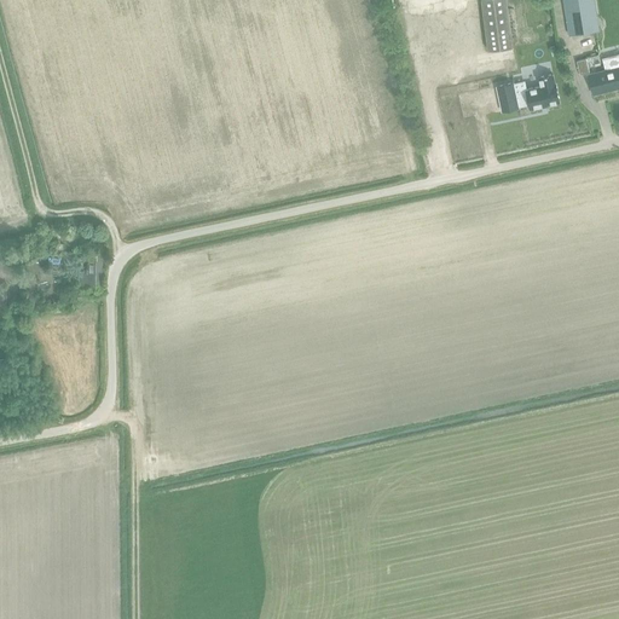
[(481,0),(489,51),(513,48),(505,0),(481,0)]
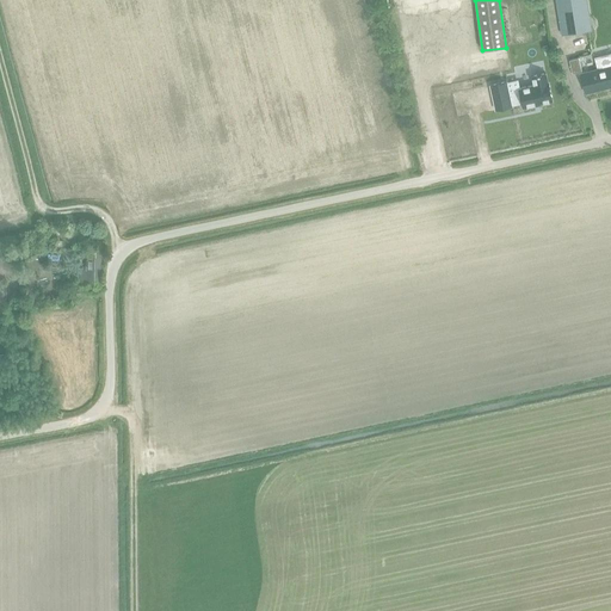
[(591,30),(586,0),(556,0),(562,35),(591,30)]
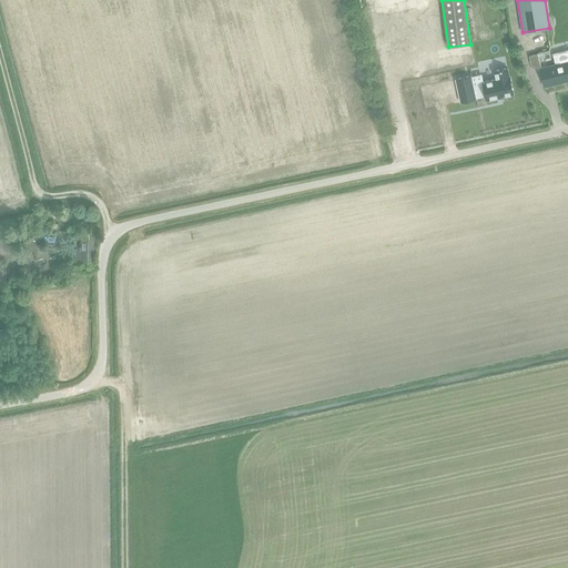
[(541,69),(540,69),(544,85),(561,81),(561,80),(567,78),(567,51),(555,54),(557,66),(541,69)]
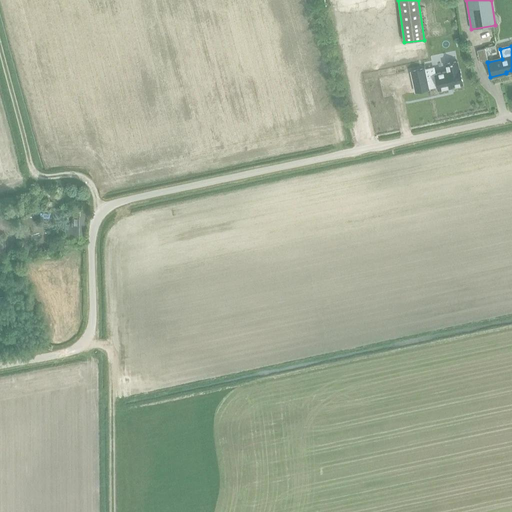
[(485,48),(477,50),(481,64),(487,62),(488,62),(485,48)]
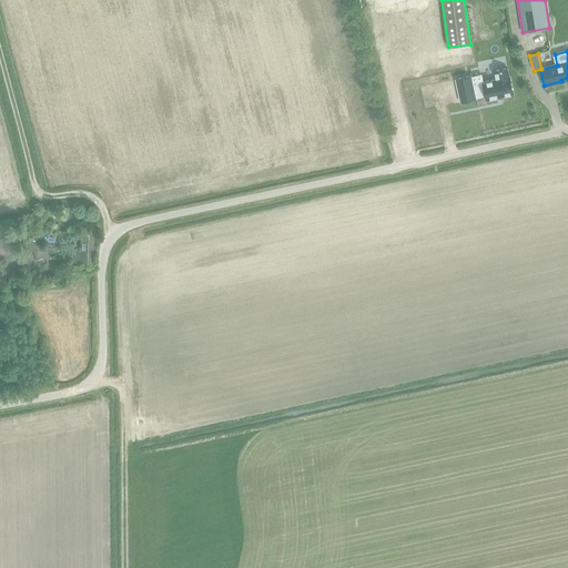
[(466,57),(439,62),(443,80),(469,74),(466,57)]
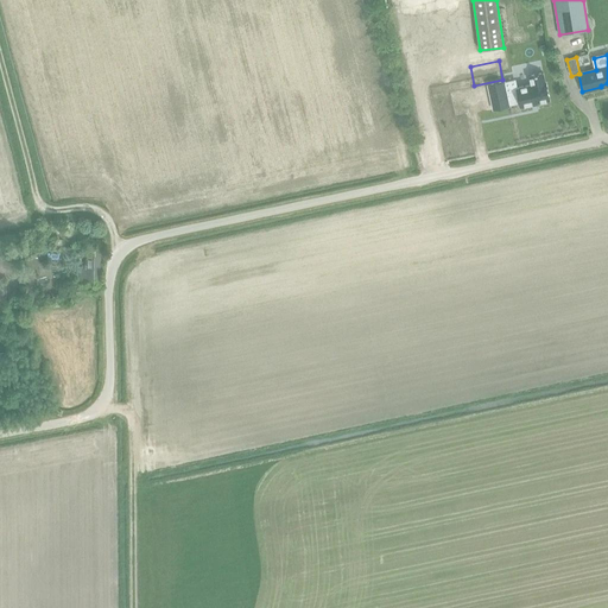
[(505,81),(488,84),(493,109),(510,106),(510,105),(519,102),(520,108),(538,105),(538,103),(550,100),(546,82),(545,82),(543,73),(538,74),(536,74),(536,75),(530,76),(532,86),(517,88),(517,90),(507,93),(505,81)]
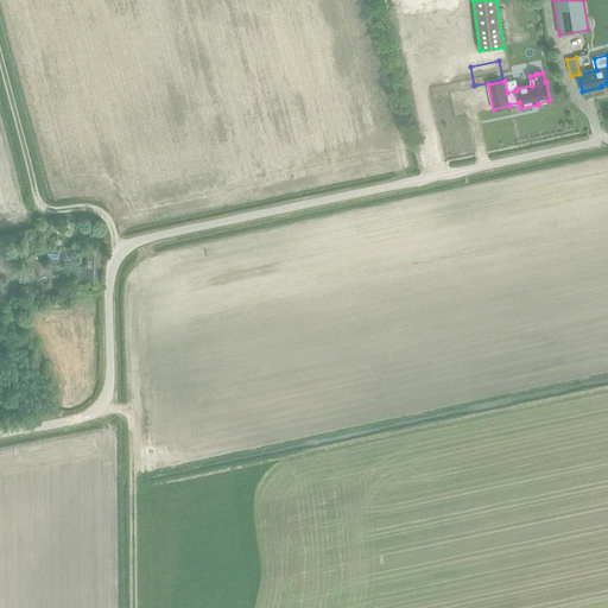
[(525,120),(551,112),(549,101),(521,109),(525,120)]
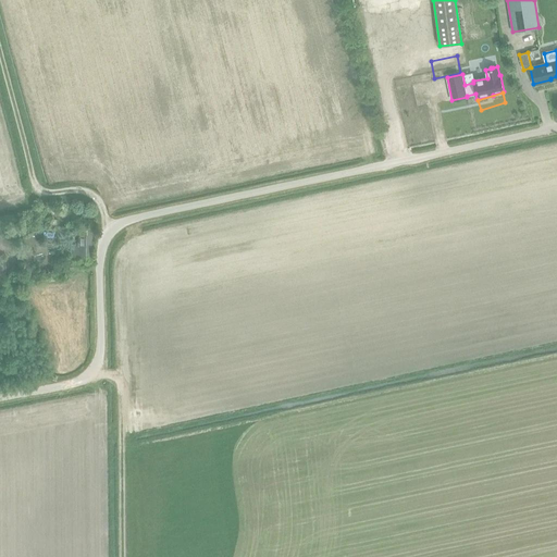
[(49,214),(48,219),(52,220),(52,223),(57,224),(58,215),(49,214)]
